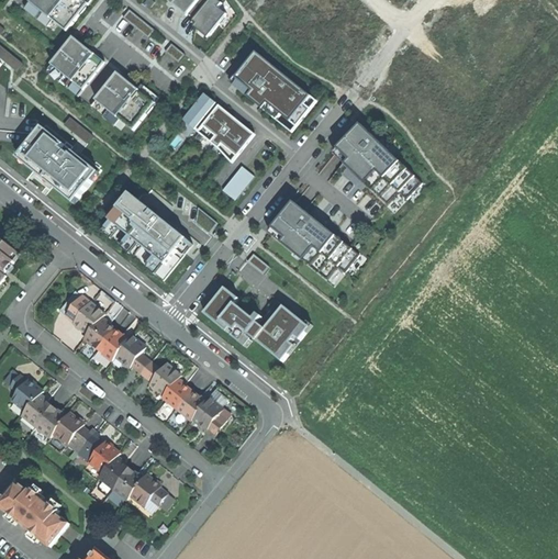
[(86,1),(84,0),(24,0),(21,6),(33,15),(38,9),(49,18),(63,29),(86,1)]
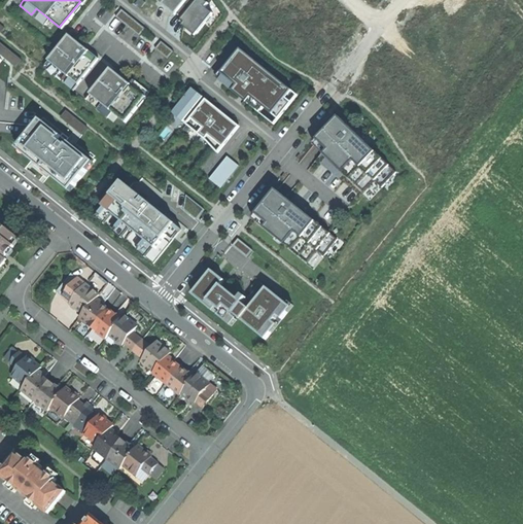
[(160,0),(159,2),(171,12),(173,10),(181,0),(160,0)]
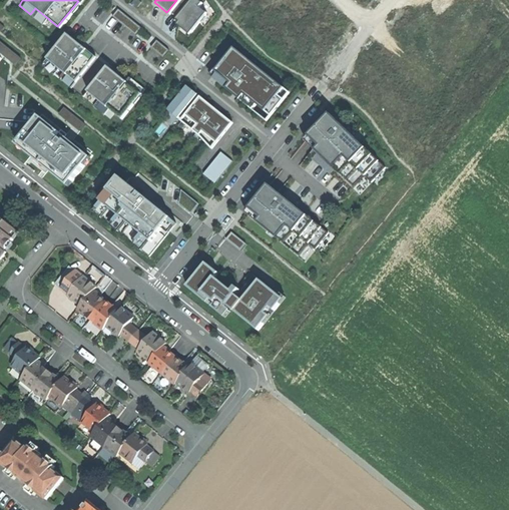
[(176,0),(168,10),(174,15),(175,15),(186,0),(176,0)]
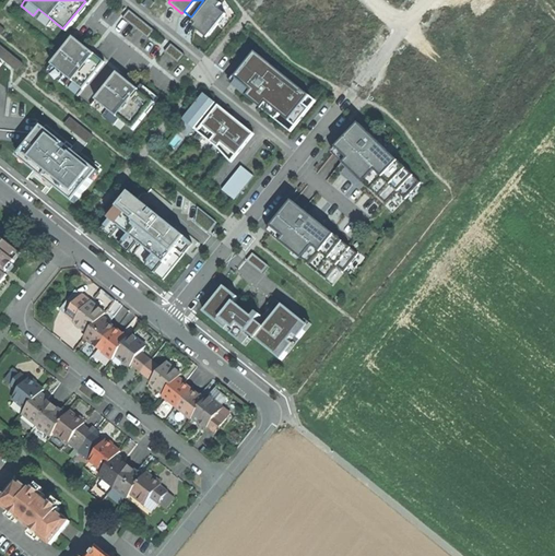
[(192,21),(205,32),(222,11),(214,4),(217,0),(203,0),(191,16),(195,19),(192,21)]
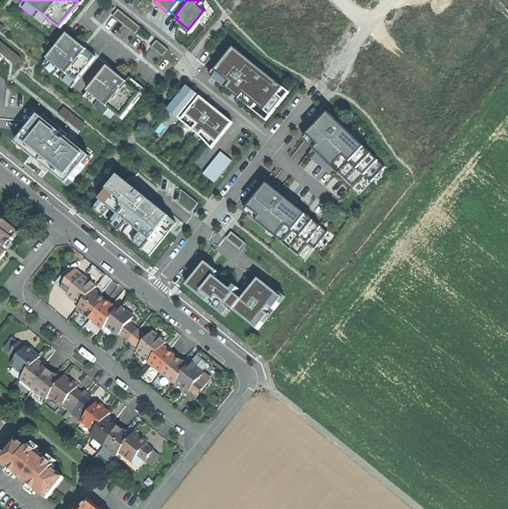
[(132,32),(138,25),(115,7),(109,14),(132,32)]
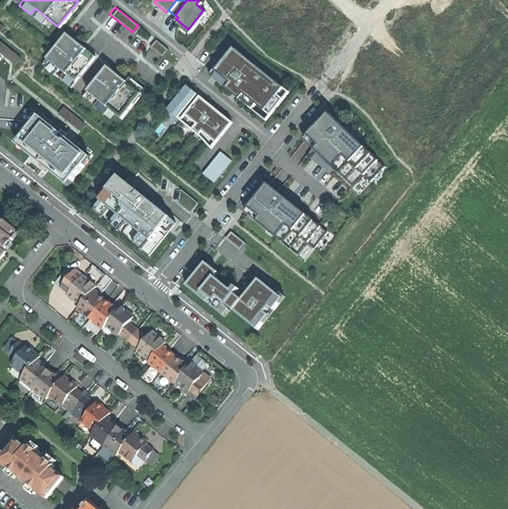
[(40,22),(45,16),(35,8),(30,14),(40,22)]
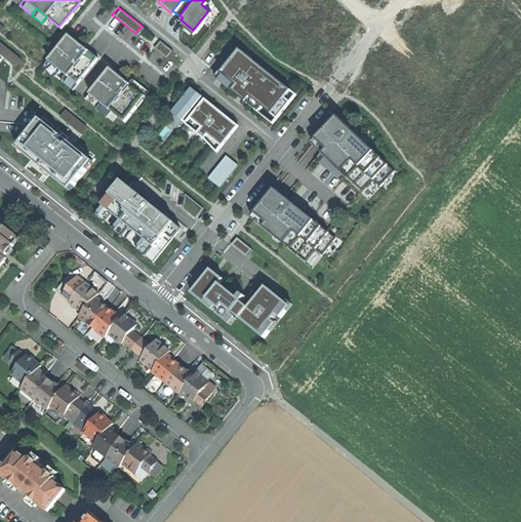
[(95,56),(66,33),(40,64),(41,65),(46,58),(63,72),(58,78),(70,87),(95,56)]
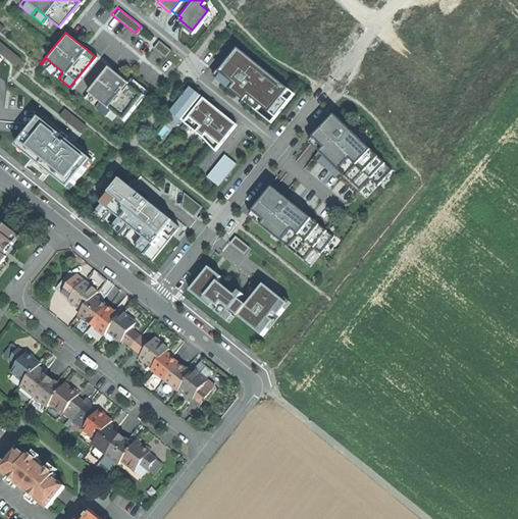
[(156,39),(151,46),(162,55),(168,48),(156,39)]
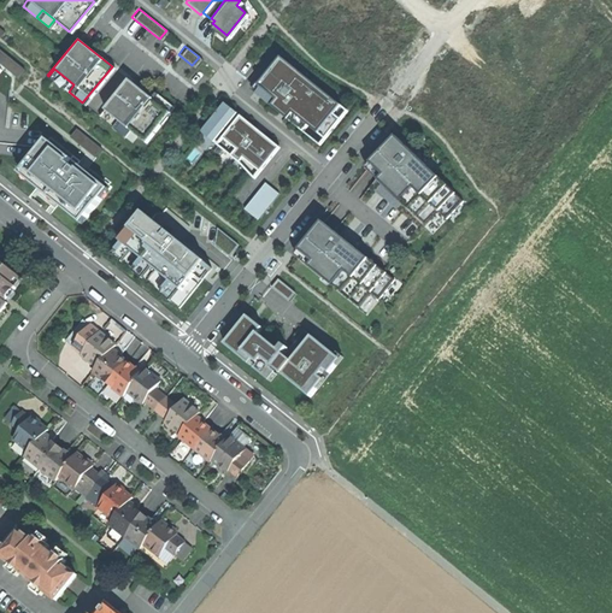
[(0,63),(16,75),(22,68),(0,49),(0,63)]
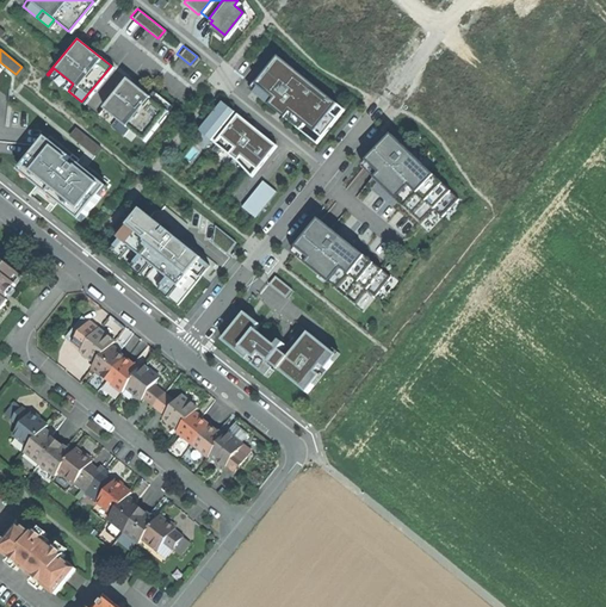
[(341,107),(273,53),(246,87),(314,141),(341,107)]
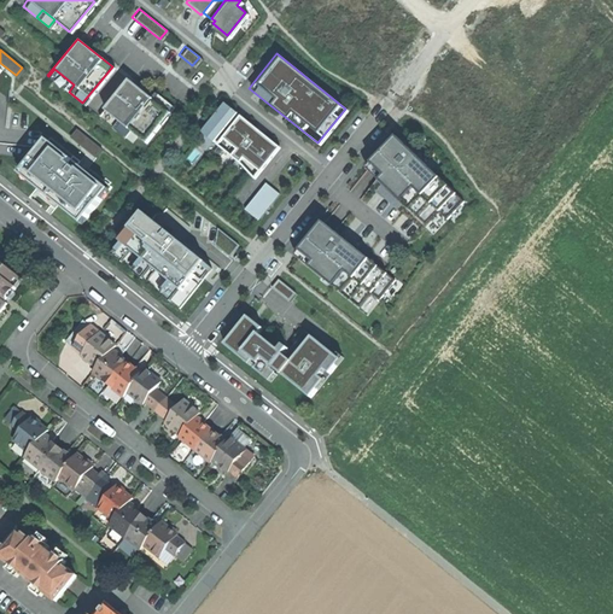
[(48,76),(69,92),(74,85),(54,69),(48,76)]
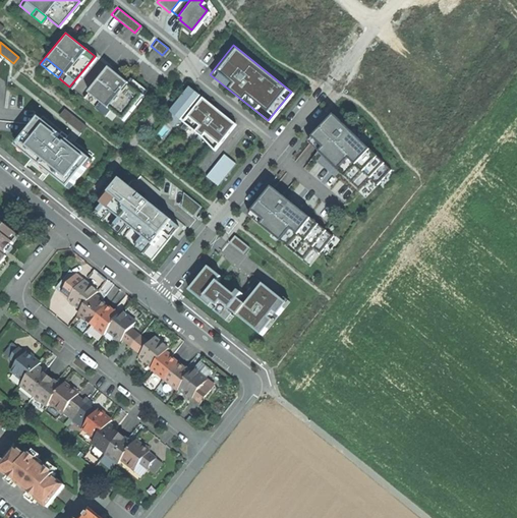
[(125,80),(106,65),(81,97),(95,108),(100,102),(108,108),(120,118),(140,93),(125,80)]
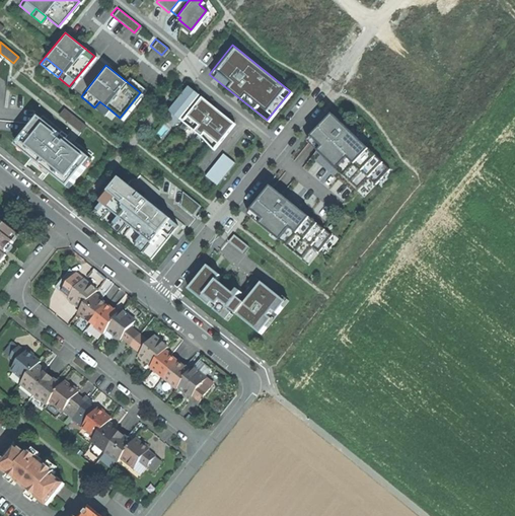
[(187,84),(167,108),(177,118),(181,112),(185,114),(179,120),(199,135),(212,148),(233,122),(200,95),(192,104),(190,102),(197,93),(187,84)]
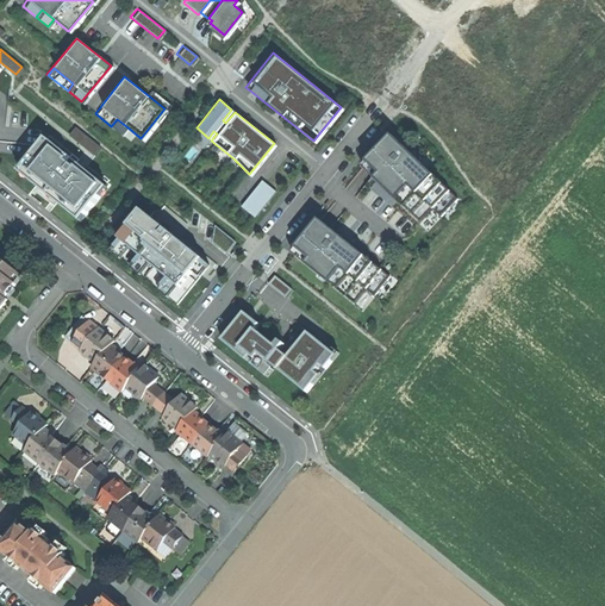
[(120,133),(126,126),(117,119),(111,126),(120,133)]
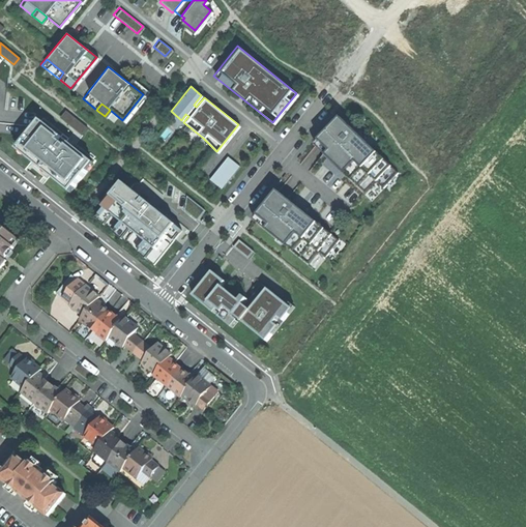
[(63,109),(58,115),(80,133),(85,125),(63,109)]
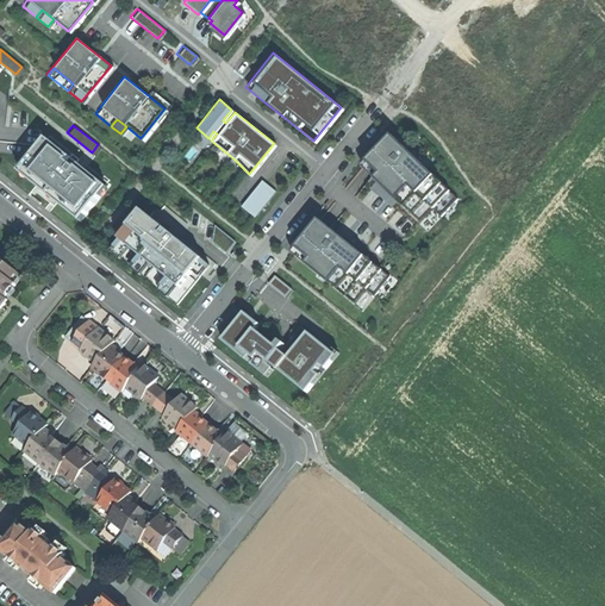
[(388,132),(359,163),(417,219),(429,206),(437,214),(455,197),(388,132)]
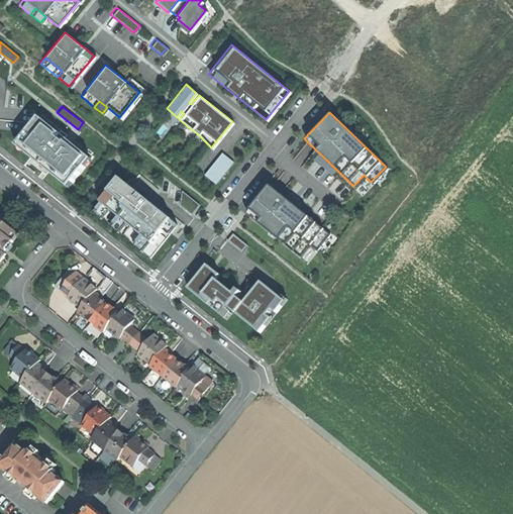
[(48,164),(44,169),(58,179),(62,174),(69,180),(82,165),(78,161),(84,152),(35,114),(17,137),(25,144),(21,149),(37,163),(41,158),(48,164)]
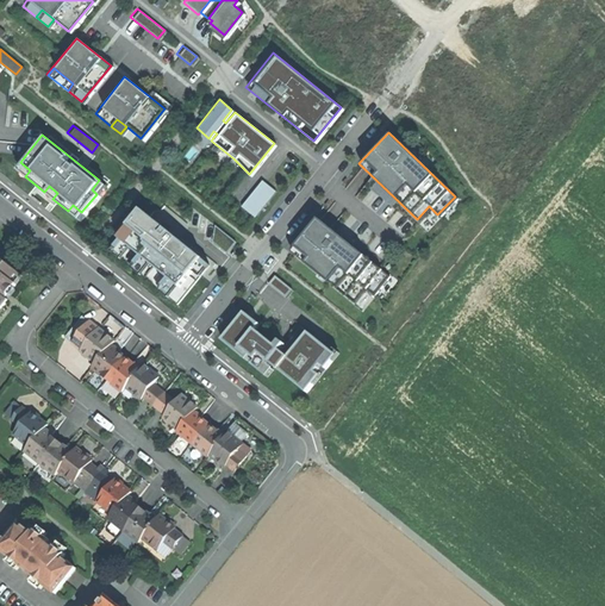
[(273,188),(259,177),(238,204),(251,214),(273,188)]
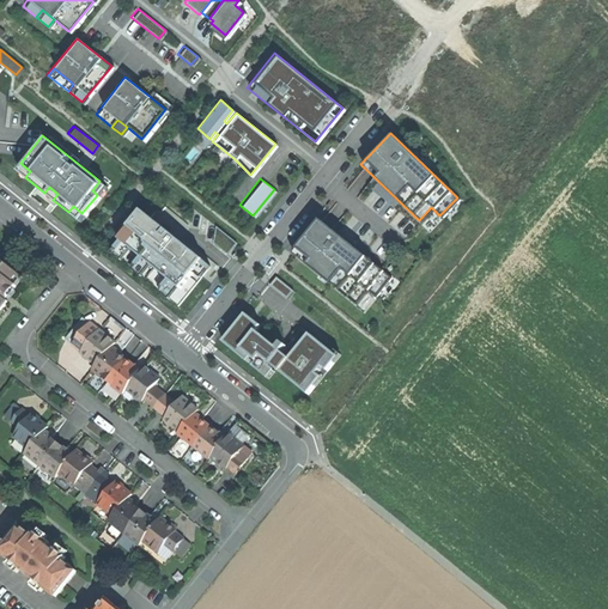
[(49,196),(53,200),(58,194),(49,187),(44,193),(49,196)]
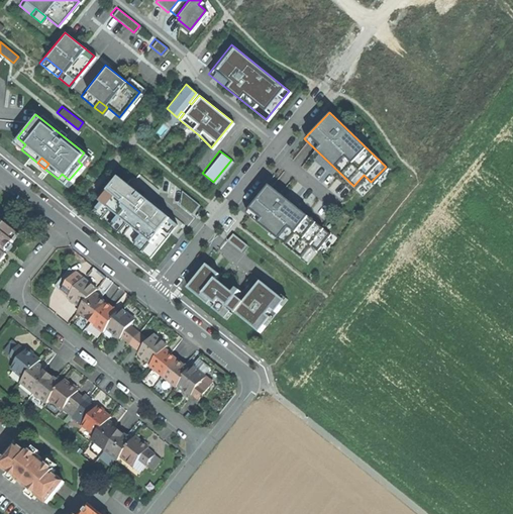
[(98,200),(90,210),(147,255),(175,222),(169,217),(147,200),(140,195),(117,175),(98,199),(98,200)]
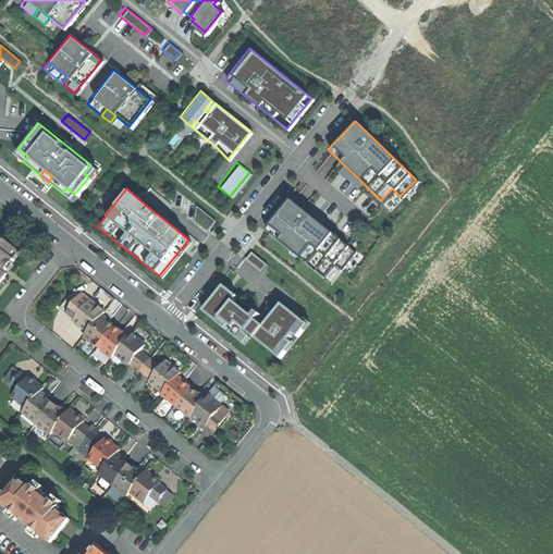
[(289,198),(265,229),(321,274),(332,262),(339,268),(353,250),(289,198)]
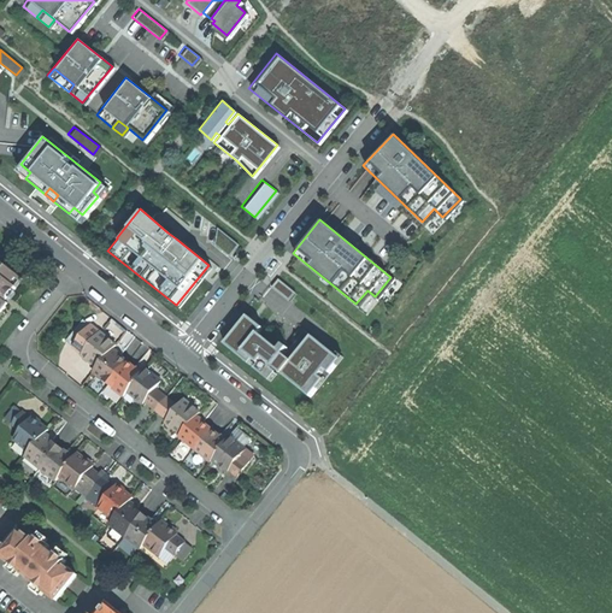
[(235,242),(215,225),(211,241),(227,253),(235,242)]
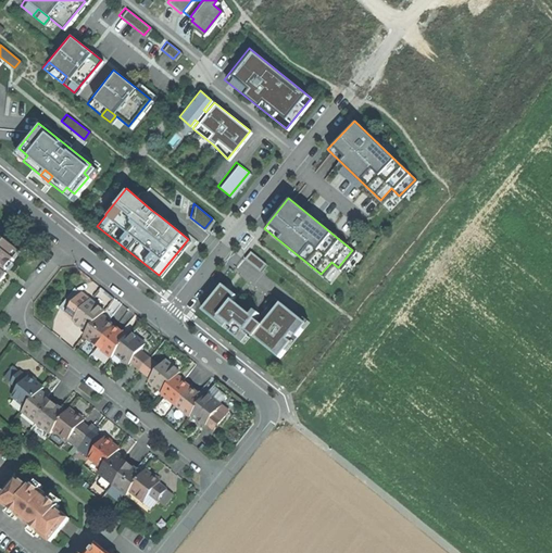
[(154,205),(151,210),(159,215),(161,212),(154,205)]
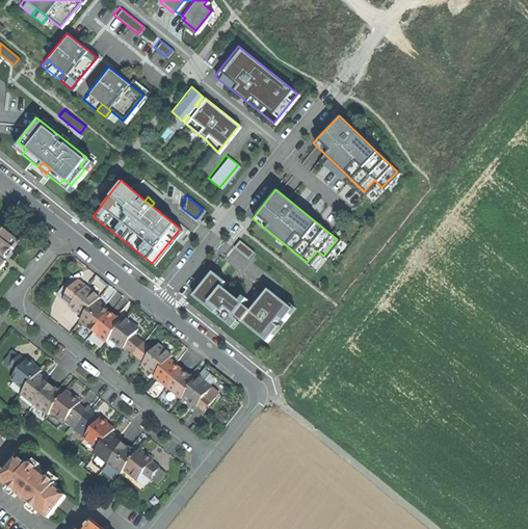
[(8,220),(3,228),(14,236),(19,239),(24,233),(8,220)]
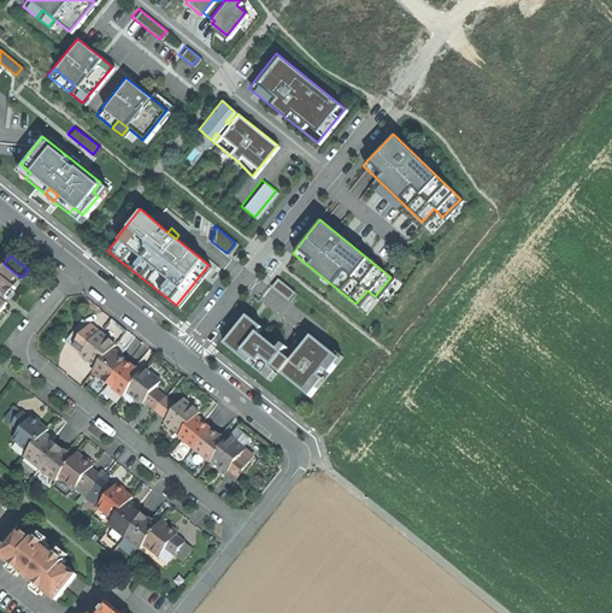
[(0,306),(1,305),(5,300),(1,298),(13,284),(10,282),(16,273),(4,264),(0,260),(0,306)]
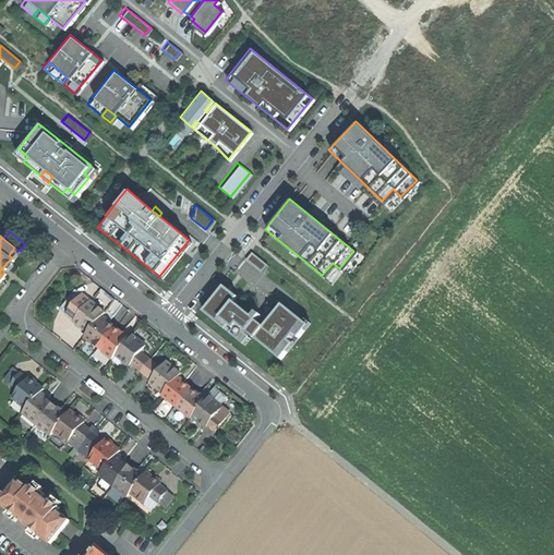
[(249,250),(242,257),(259,270),(265,263),(249,250)]
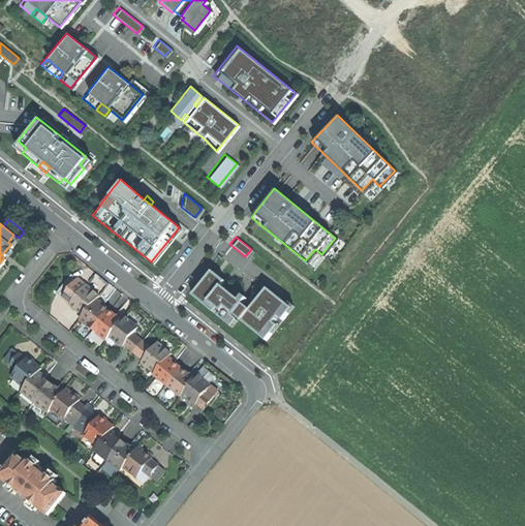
[(223,279),(210,269),(190,292),(203,304),(219,284),(223,279)]
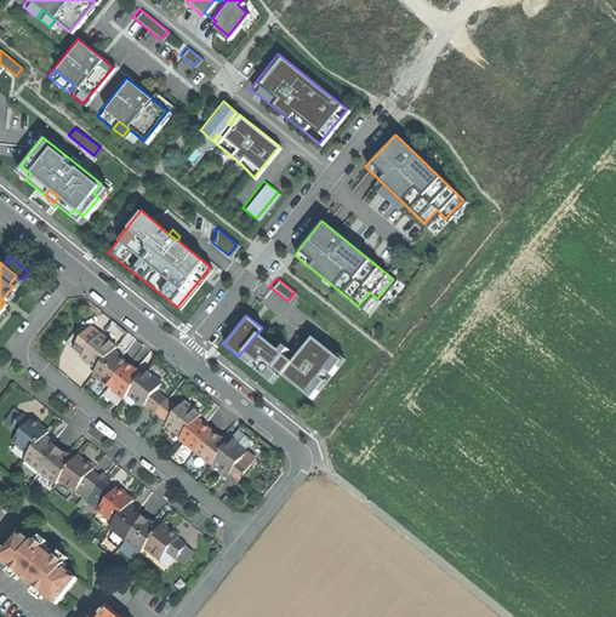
[(86,325),(79,319),(63,340),(70,346),(86,325)]
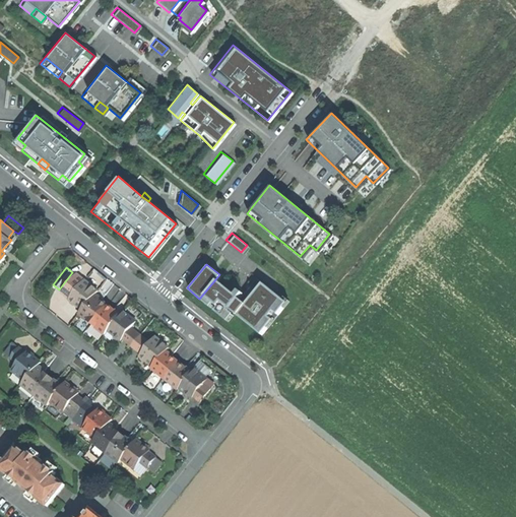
[(73,271),(72,272),(59,289),(58,289),(66,297),(81,277),(73,271)]
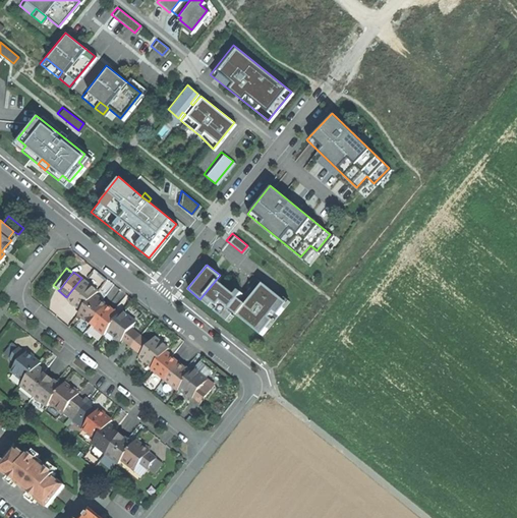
[(236,289),(233,293),(243,302),(261,282),(253,276),(241,292),(236,289)]
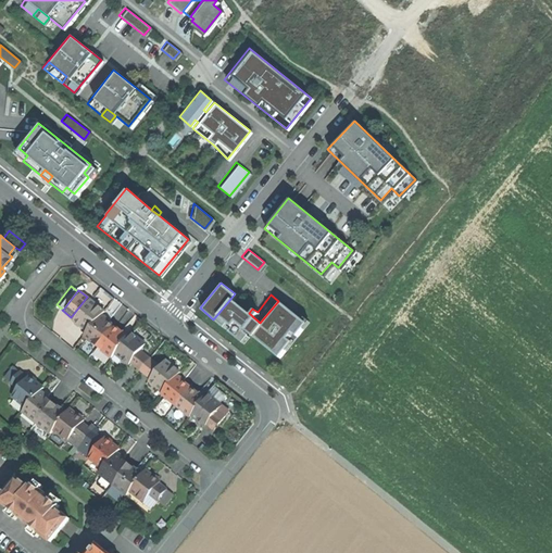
[(101,309),(87,297),(71,317),(76,323),(84,328),(97,312),(98,313),(101,309)]
